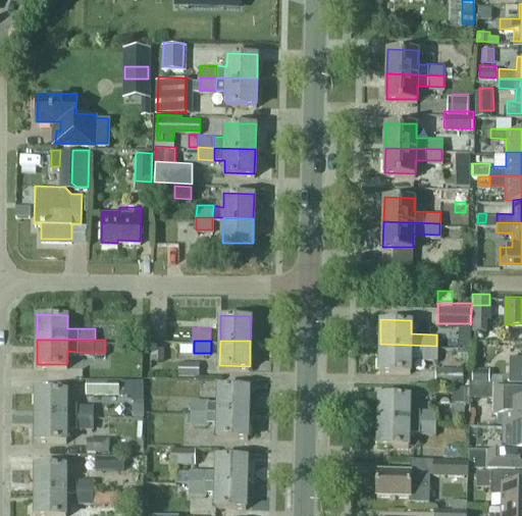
[(161,344),(151,344),(151,357),(161,357),(161,344)]
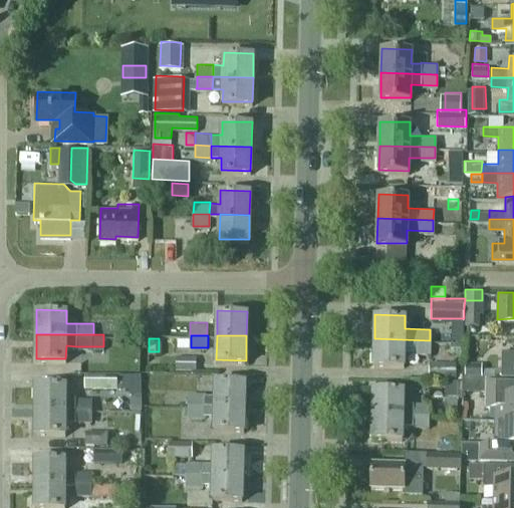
[(430,340),(374,338),(373,363),(404,363),(404,350),(414,350),(430,351),(430,340)]
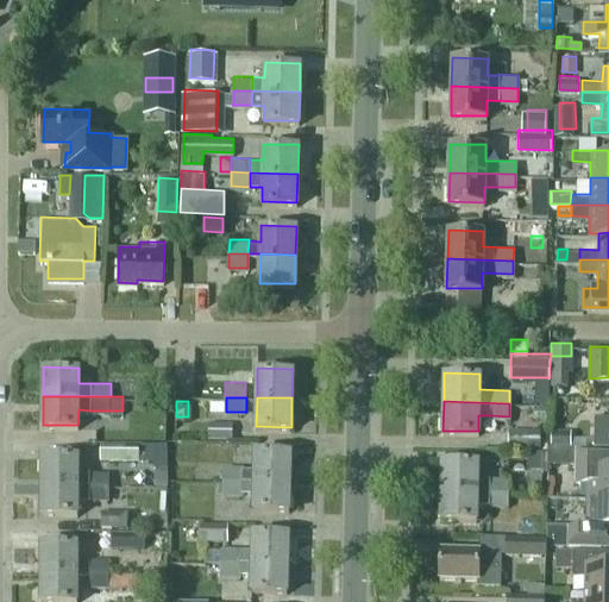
[(608,413),(595,413),(594,443),(608,443),(608,413)]
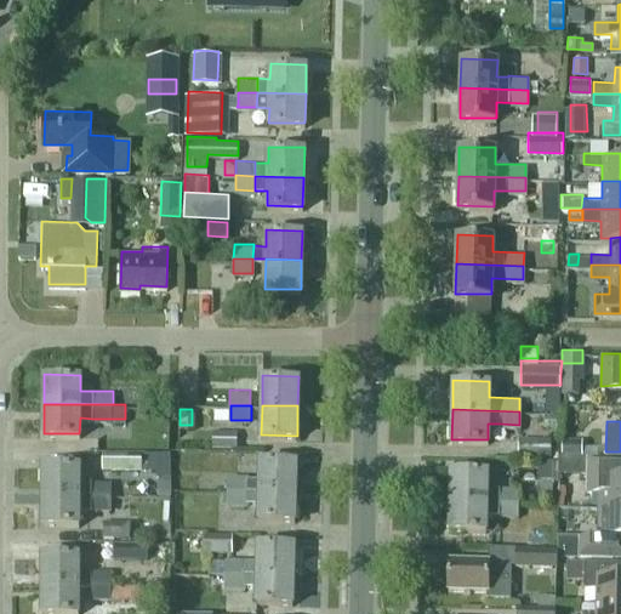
[(214,444),(238,444),(239,427),(214,427),(214,444)]
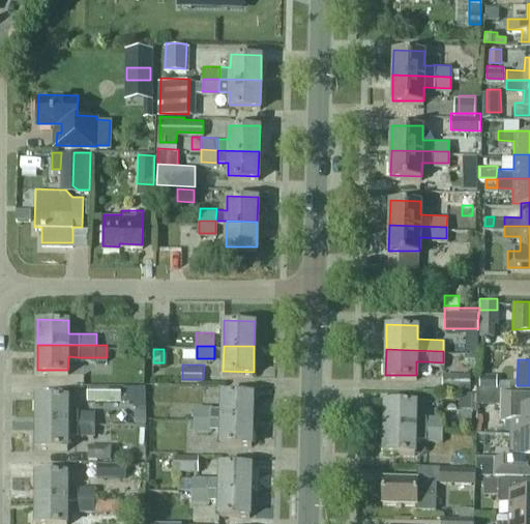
[(444,387),(472,389),(473,372),(445,371),(444,387)]
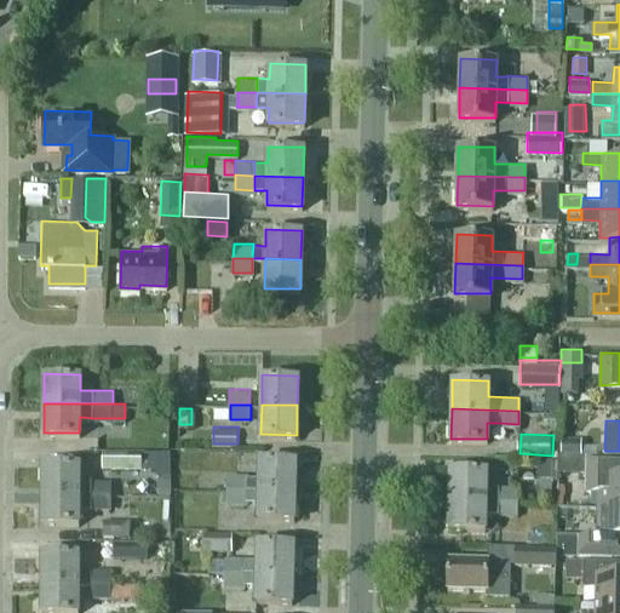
[(102,448),(102,465),(141,465),(141,448),(102,448)]
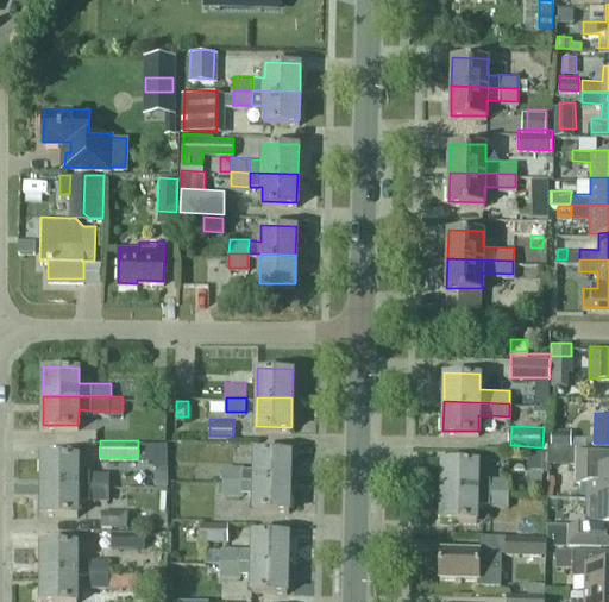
[(167,440),(155,440),(155,459),(167,459),(167,440)]
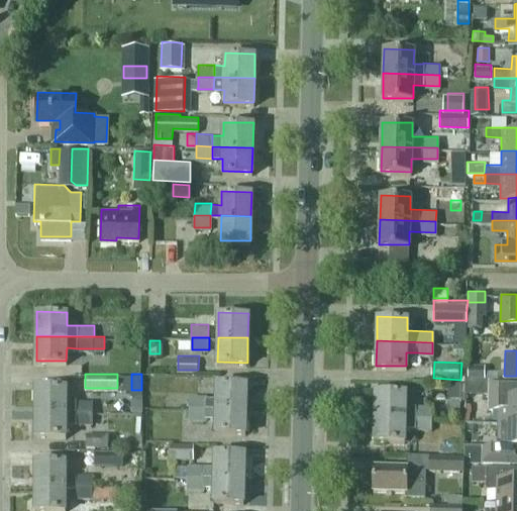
[(500,420),(516,419),(516,379),(489,379),(488,392),(488,406),(500,407),(500,420)]
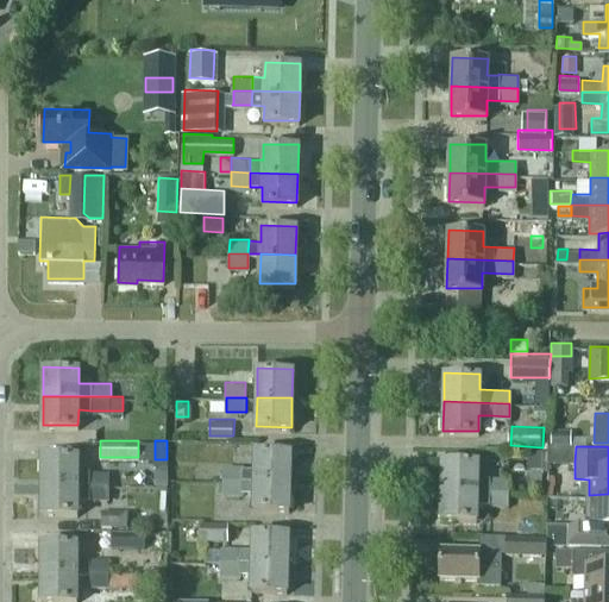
[(255,468),(244,468),(244,464),(224,463),(223,478),(244,478),(289,480),(290,451),(255,450),(255,468)]
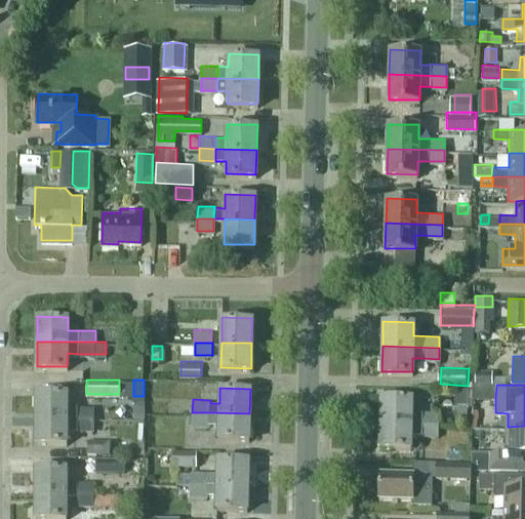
[(37,391),(36,416),(94,417),(94,405),(67,405),(67,392),(37,391)]
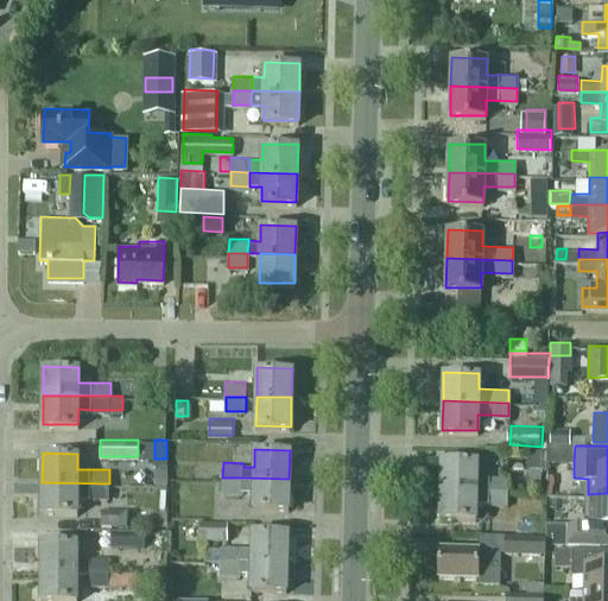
[(442,459),(441,487),(507,488),(507,475),(488,475),(488,478),(476,478),(476,459),(442,459)]
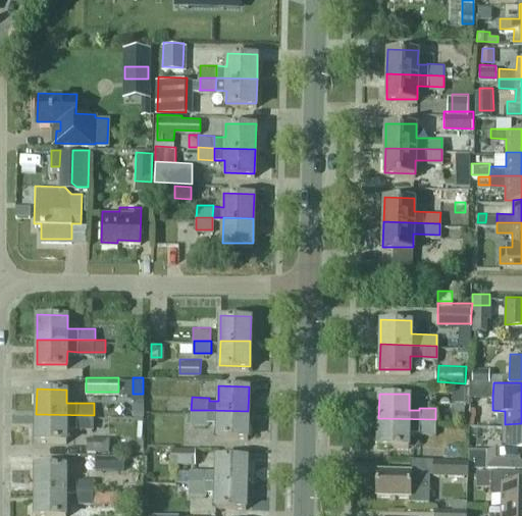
[(248,411),(209,410),(191,410),(191,422),(209,422),(209,420),(218,420),(217,434),(248,435),(248,411)]
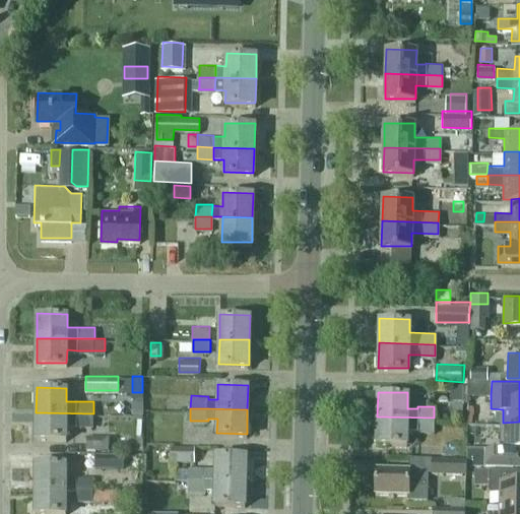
[(93,413),(36,412),(36,437),(66,437),(66,425),(93,425),(93,413)]
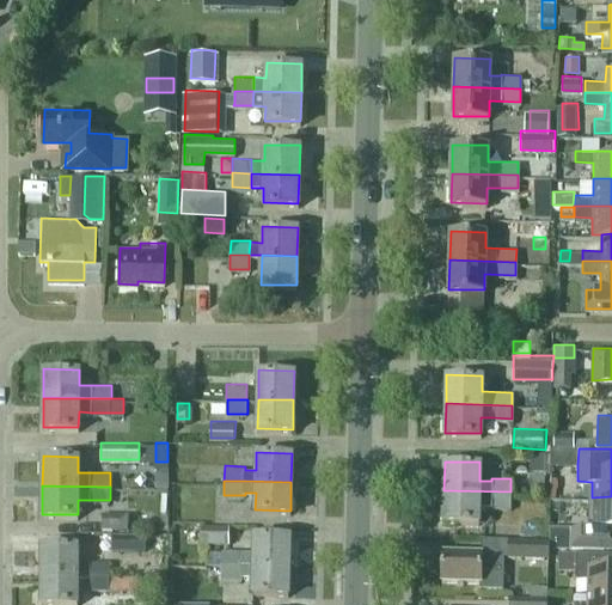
[(510,492),(444,490),(442,519),(478,520),(479,501),(490,502),(490,505),(509,505),(510,492)]
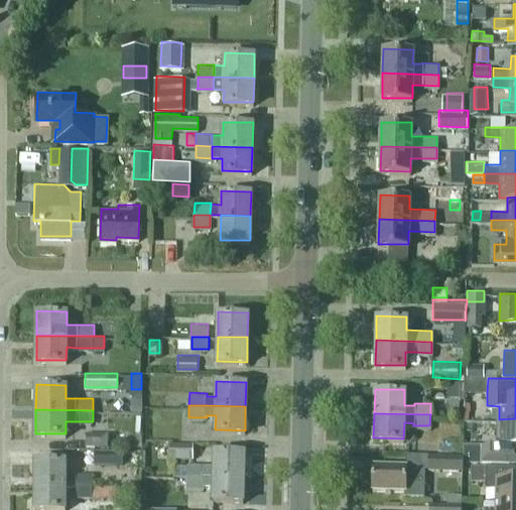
[(515,419),(499,419),(498,443),(481,443),(481,460),(515,460),(515,419)]
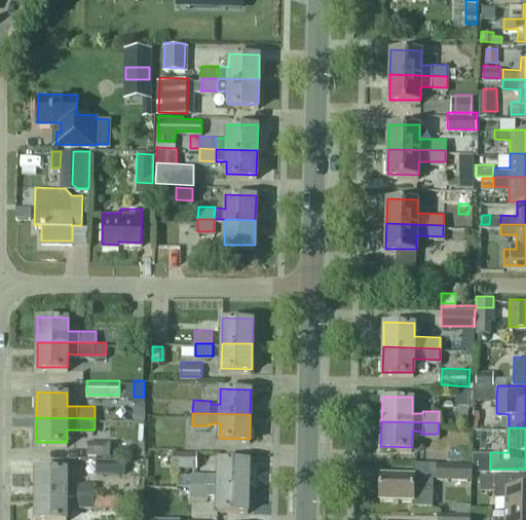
[(87,452),(111,452),(111,438),(87,438),(87,452)]
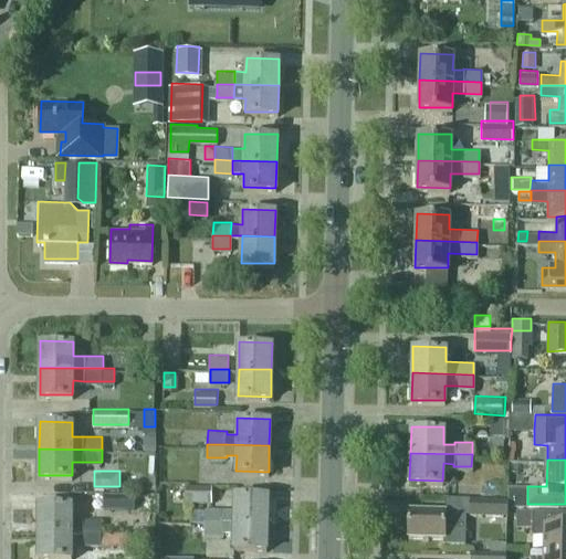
[(187,501),(212,501),(213,484),(187,484),(187,501)]
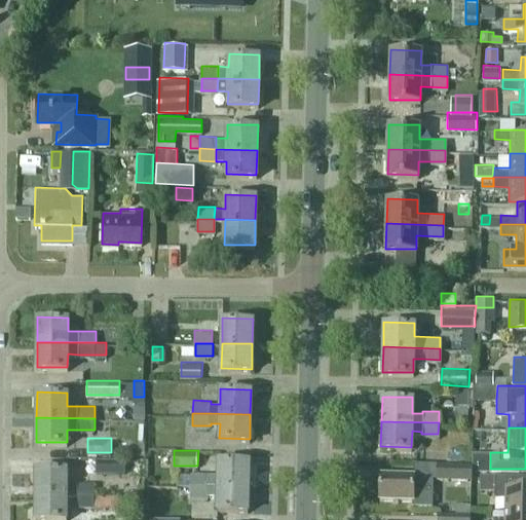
[(125,455),(97,455),(96,470),(124,470),(125,455)]
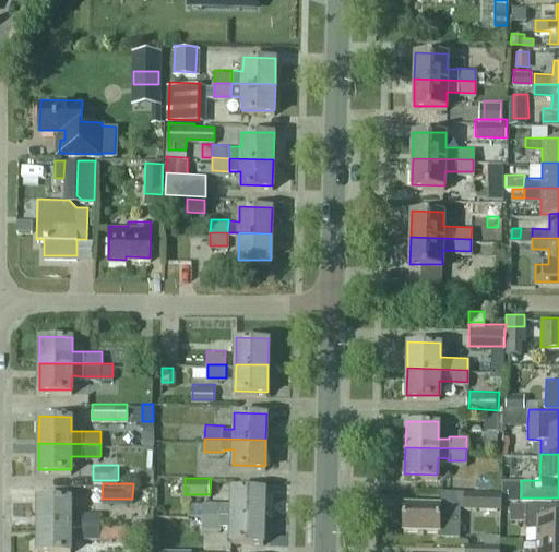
[(232,502),(223,502),(223,500),(203,500),(203,513),(223,513),(264,514),(264,488),(233,487),(232,502)]
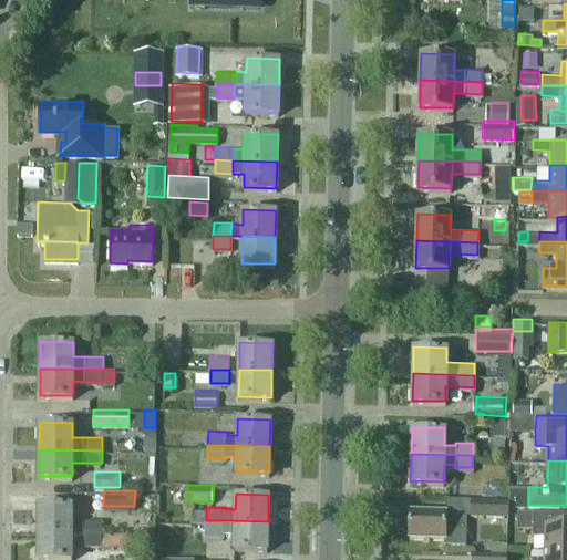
[(507,514),(508,498),(471,497),(470,511),(470,512),(507,514)]
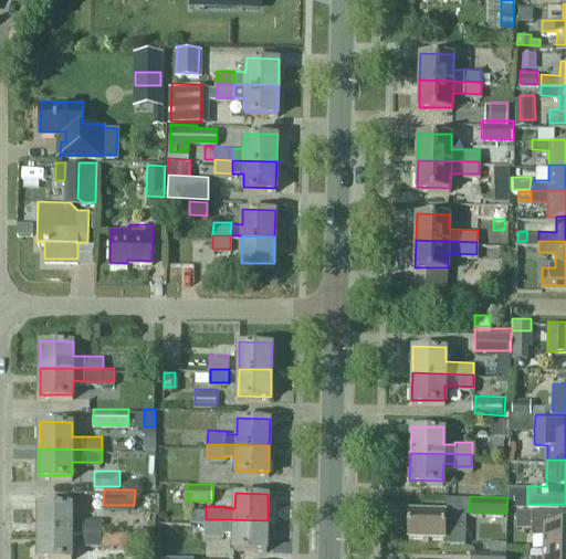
[(72,503),(39,503),(39,529),(72,529),(83,529),(101,529),(101,517),(72,516),(72,503)]
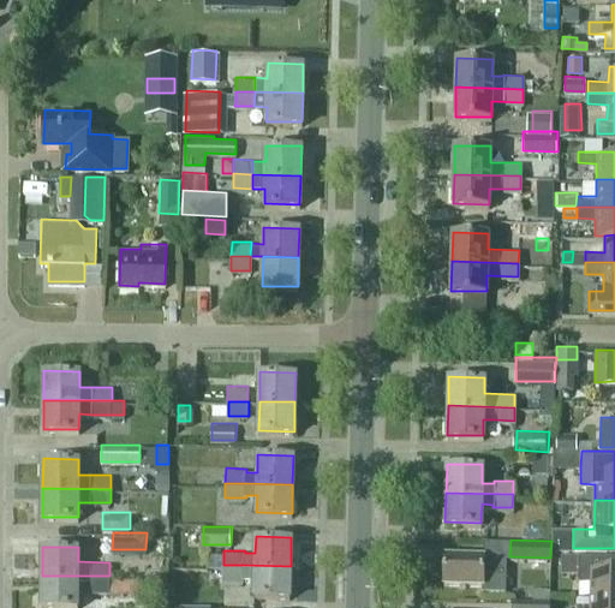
[(445,552),(443,580),(483,582),(483,586),(505,588),(506,553),(484,553),(445,552)]
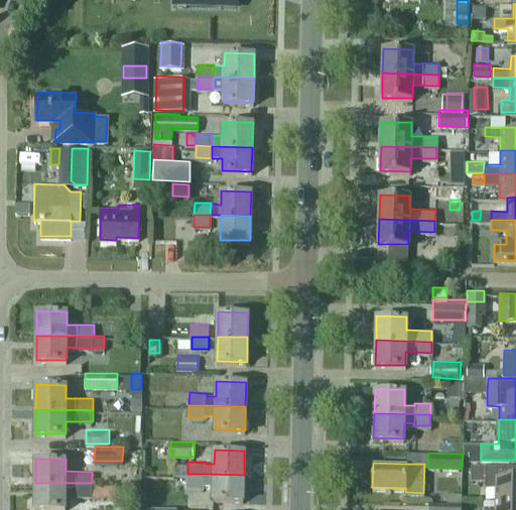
[(496,485),(495,498),(515,498),(515,476),(514,477),(514,464),(485,463),(485,485),(496,485)]
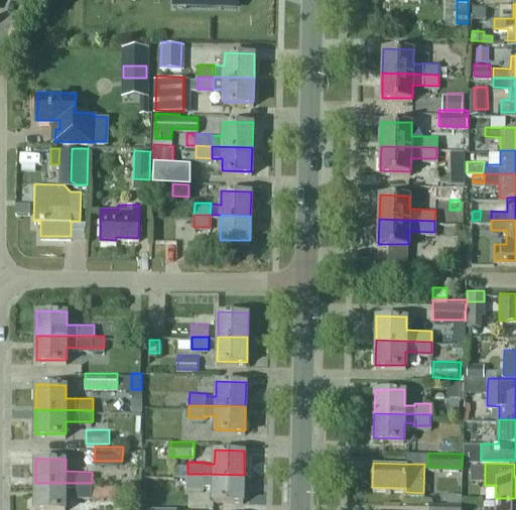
[(244,475),(206,474),(187,474),(186,482),(186,486),(204,487),(204,484),(214,484),(213,499),(243,499),(244,475)]
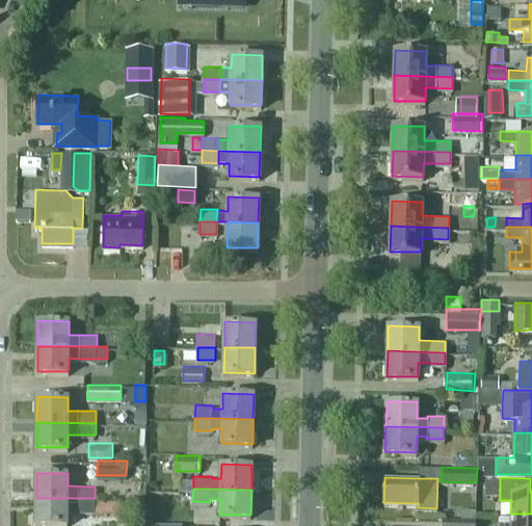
[(68,498),(36,498),(36,523),(67,523),(68,498)]
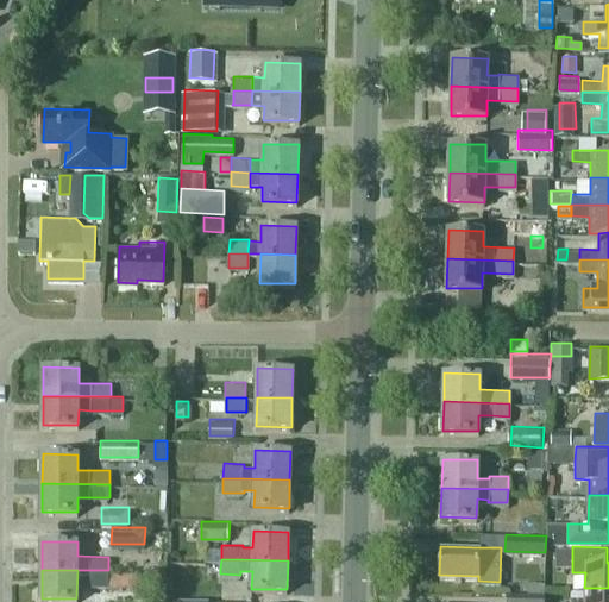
[(89,570),(89,584),(108,584),(108,570),(89,570)]
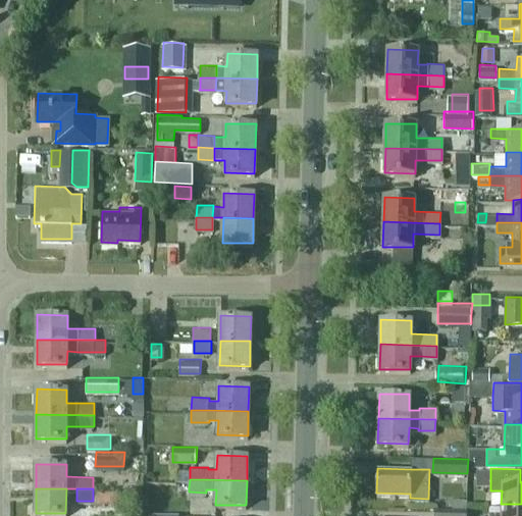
[(93,488),(93,501),(106,501),(106,488),(93,488)]
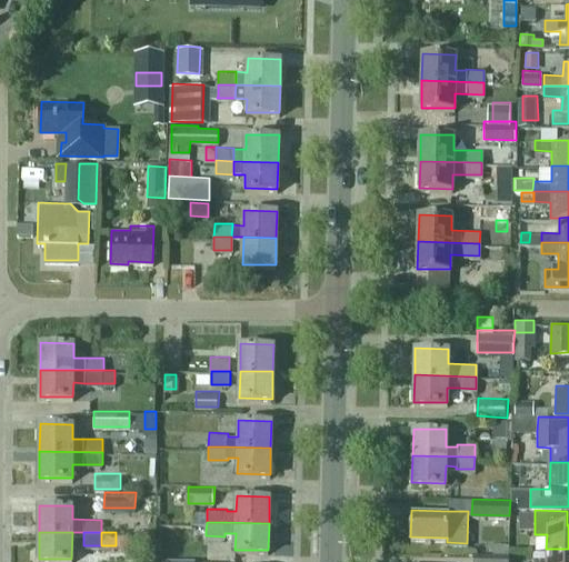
[(141,541),(128,541),(128,557),(141,557),(141,541)]
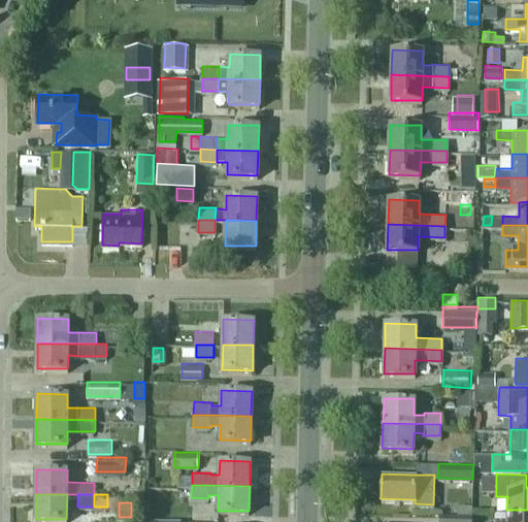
[(458,502),(458,513),(471,514),(472,503),(458,502)]
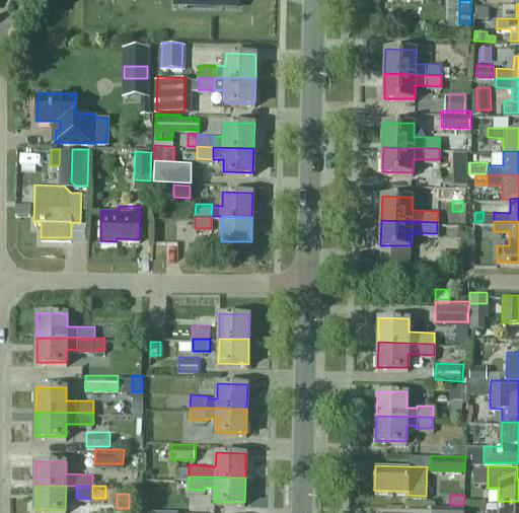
[(518,512),(518,501),(498,501),(498,512),(518,512)]
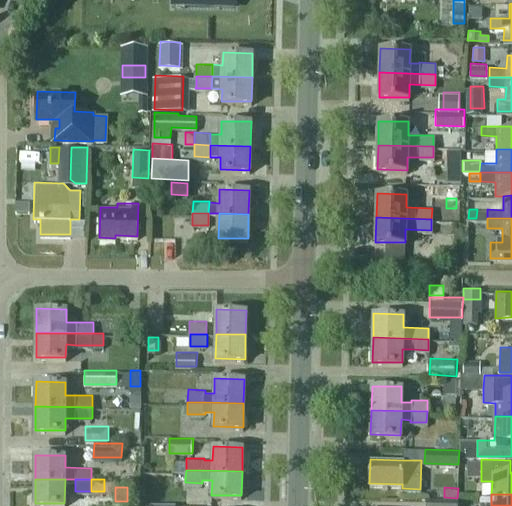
[(425,505),(458,505),(459,498),(457,498),(444,497),(426,497),(425,505)]
